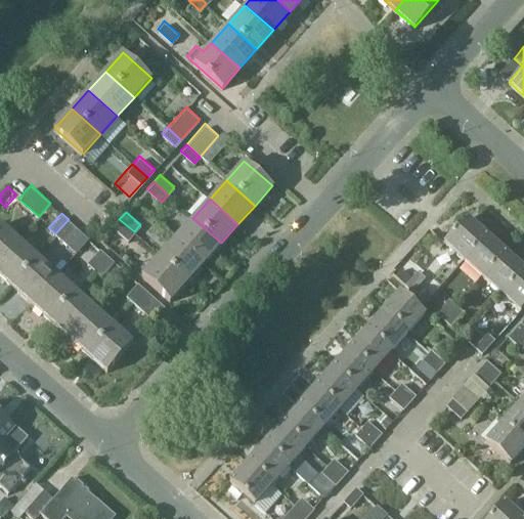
[(444,241),(464,258),(485,234),(466,216),(444,241)]
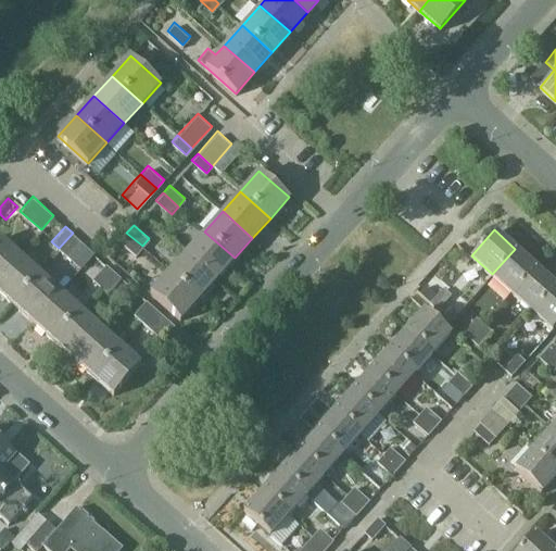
[(204,232),(187,251),(216,278),(235,258),(204,232)]
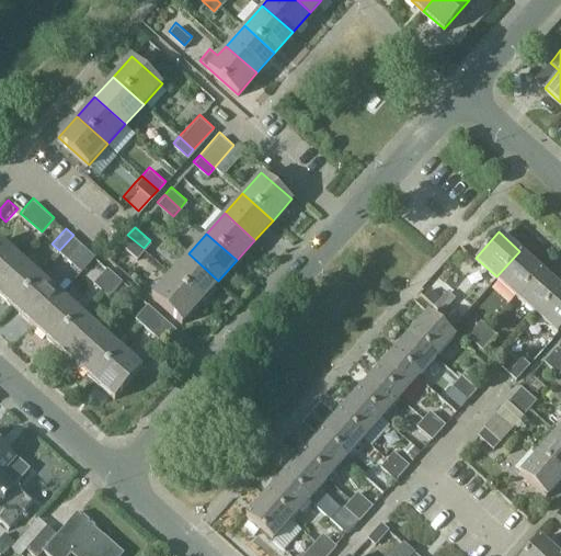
[(67,258),(81,242),(73,235),(59,250),(67,258)]
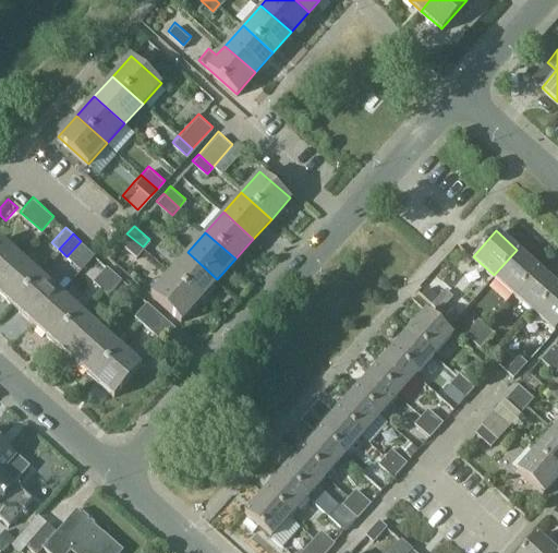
[(143,247),(126,233),(120,241),(136,254),(143,247)]
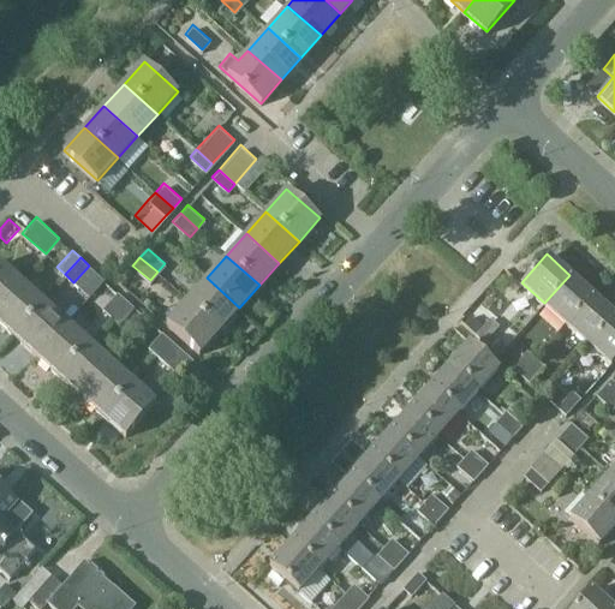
[(0,305),(22,282),(0,262),(0,305)]
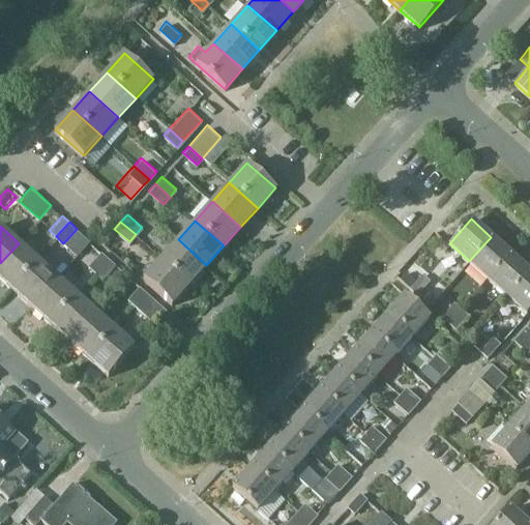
[(509,254),(491,237),(469,261),(488,279),(509,254)]
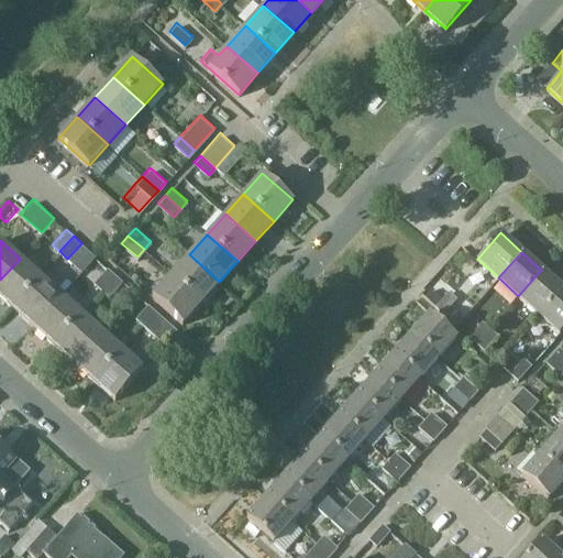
[(189,254),(170,275),(200,302),(219,282),(189,254)]
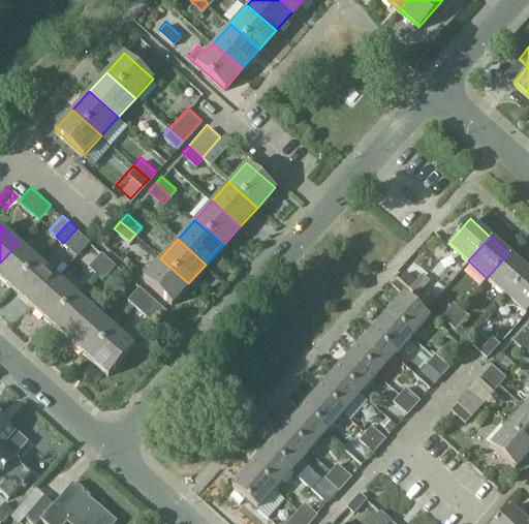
[(19,243),(0,263),(0,277),(12,288),(37,259),(19,243)]
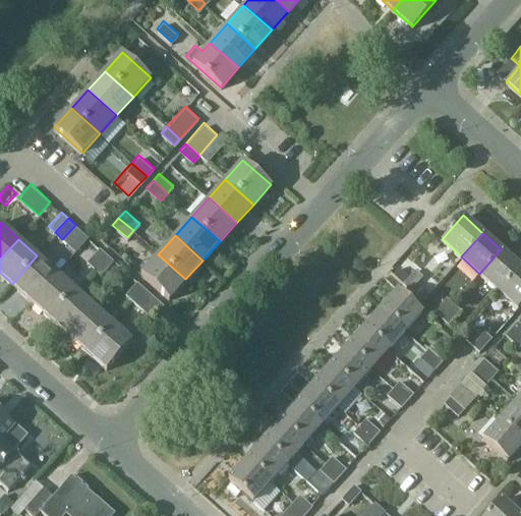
[(93,266),(106,251),(99,245),(85,260),(93,266)]
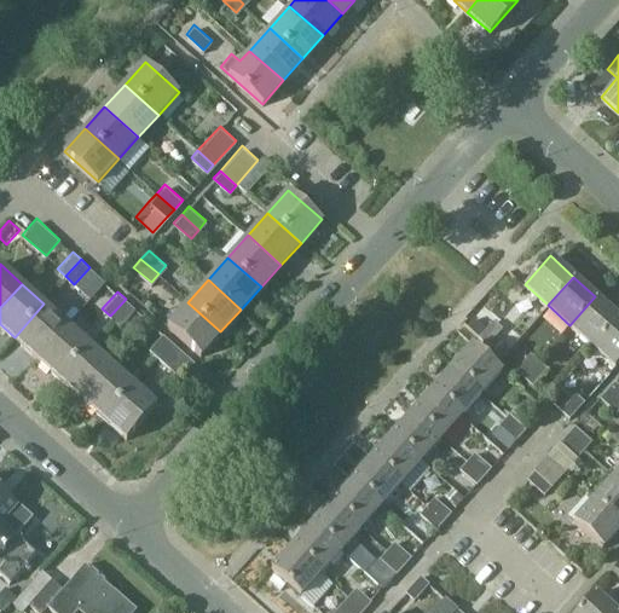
[(618,317),(595,296),(570,325),(591,345),(618,317)]
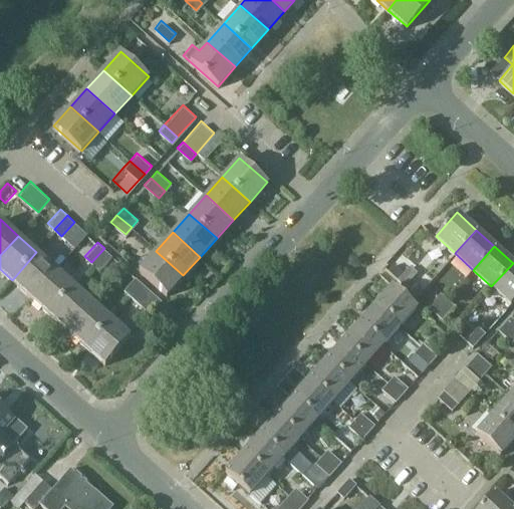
[(98,269),(111,255),(104,248),(91,262),(98,269)]
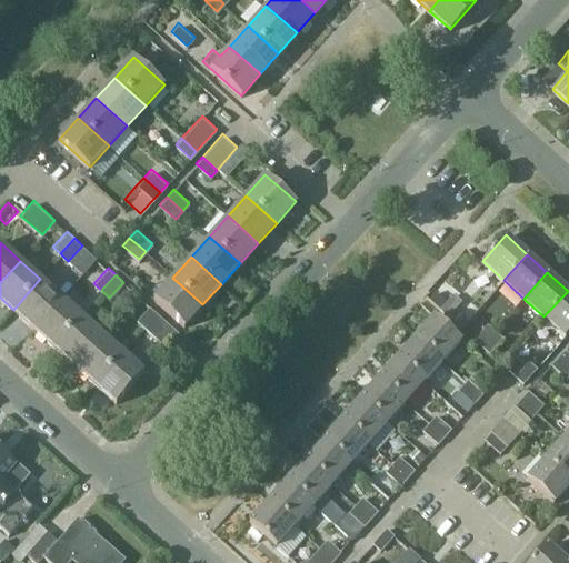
[(452,290),(453,291),(458,287),(445,275),(427,295),(439,307),(452,290)]
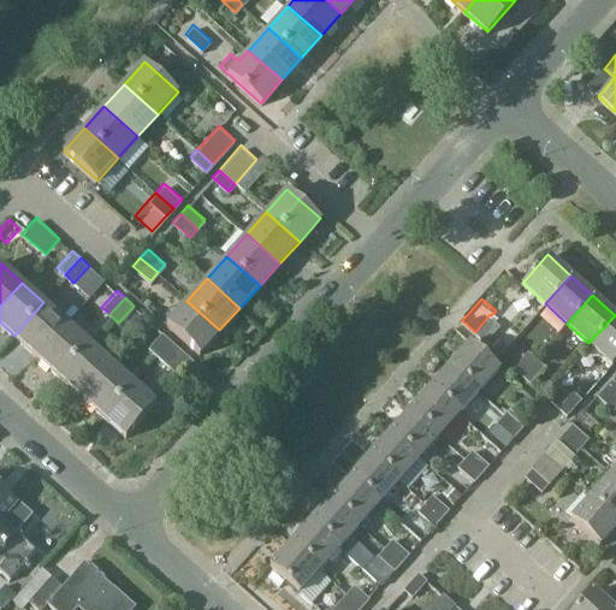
[(187,301),(166,324),(199,353),(219,330),(187,301)]
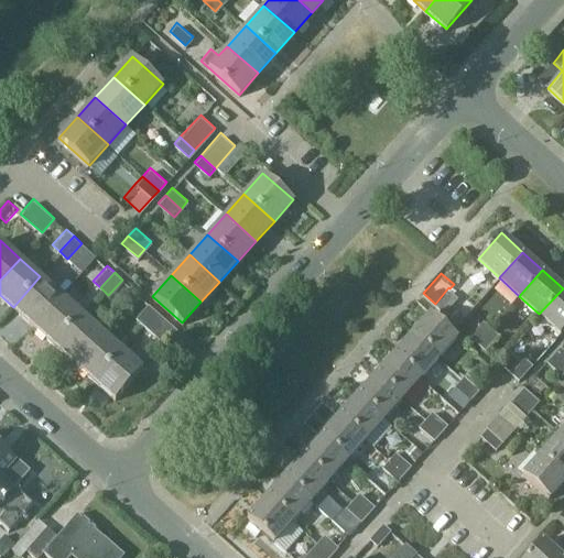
[(40,276),(13,307),(33,325),(61,295),(40,276)]
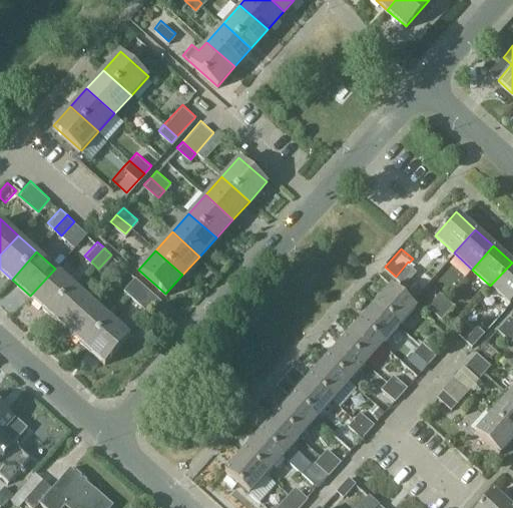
[(512,299),(512,263),(490,286),(509,304),(512,299)]
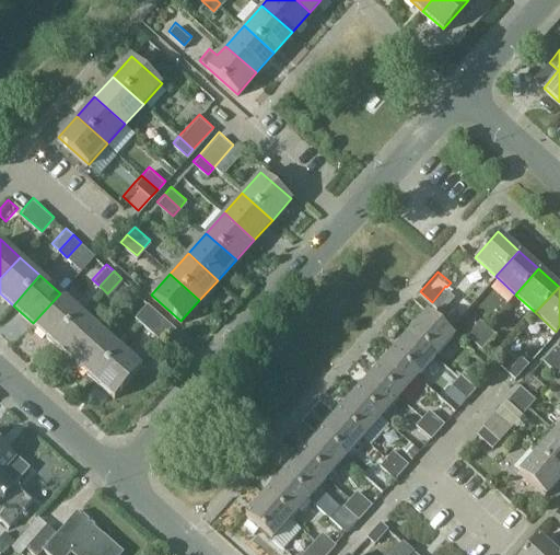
[(60,293),(33,323),(53,342),(80,311),(60,293)]
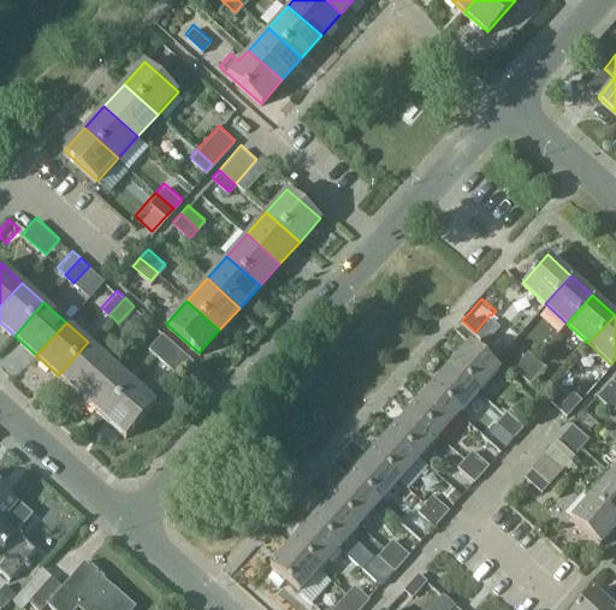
[(158,354),(171,338),(161,330),(147,345),(158,354)]
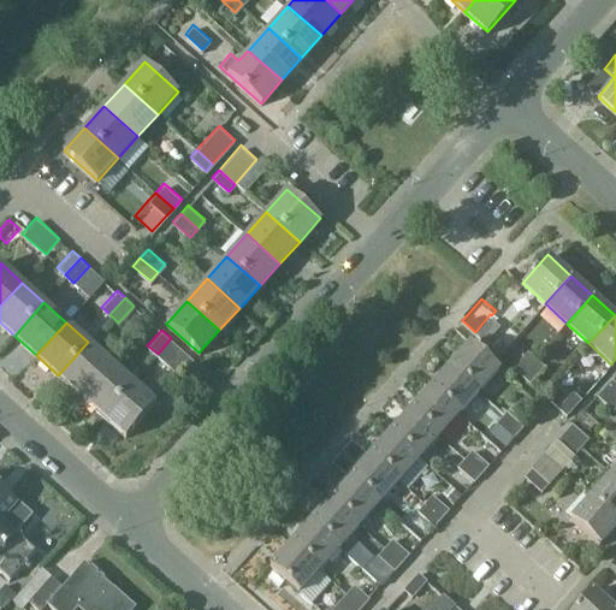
[(179,374),(181,372),(194,359),(171,338),(158,354),(179,374)]
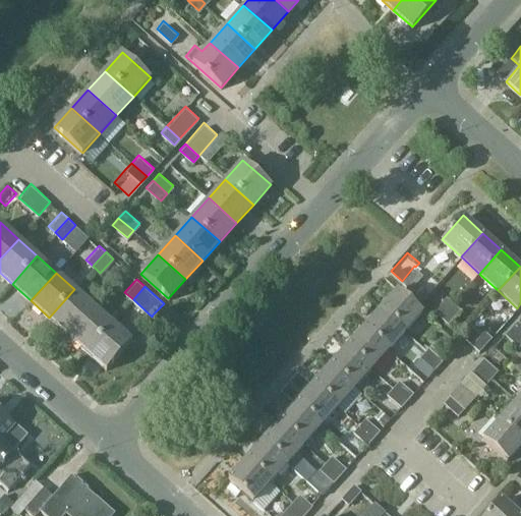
[(74,289),(49,318),(68,334),(93,306),(74,289)]
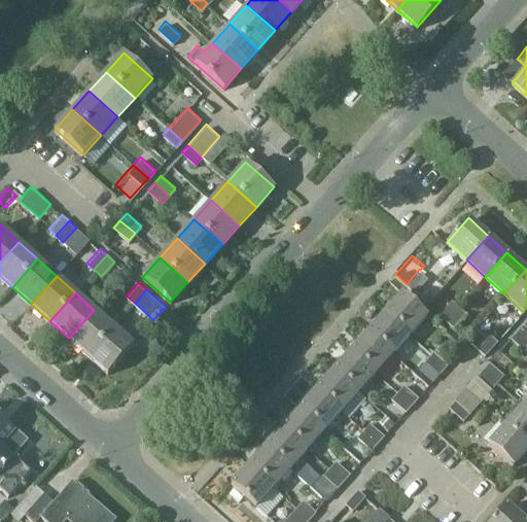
[(401,292),(384,312),(409,335),(426,315),(401,292)]
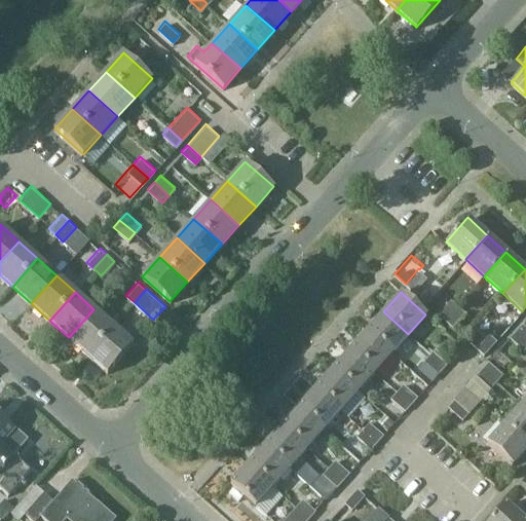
[(445,319),(457,303),(450,297),(438,311),(445,319)]
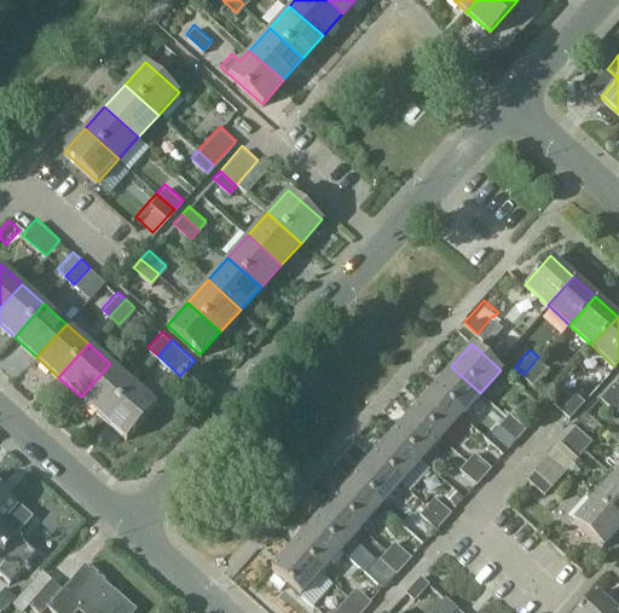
[(532,382),(547,365),(538,357),(524,375),(532,382)]
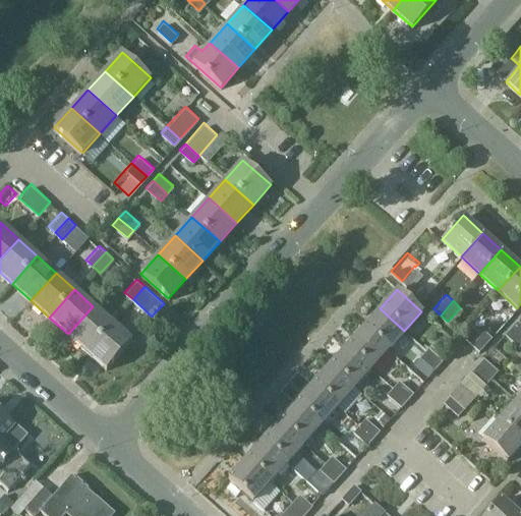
[(93,306),(68,334),(87,351),(112,323),(93,306)]
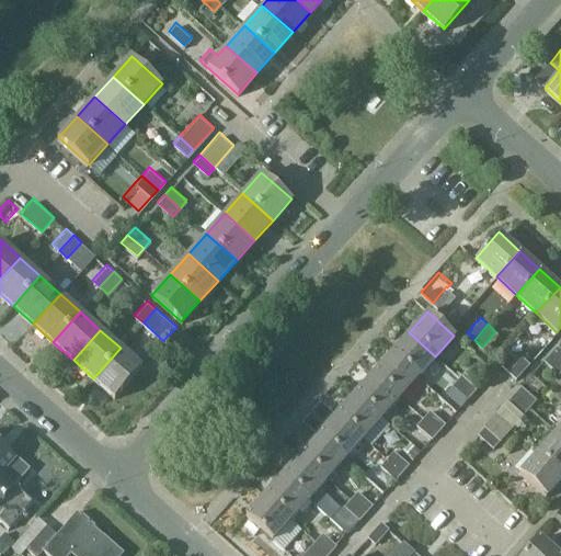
[(435,356),(409,332),(390,352),(418,376),(435,356)]
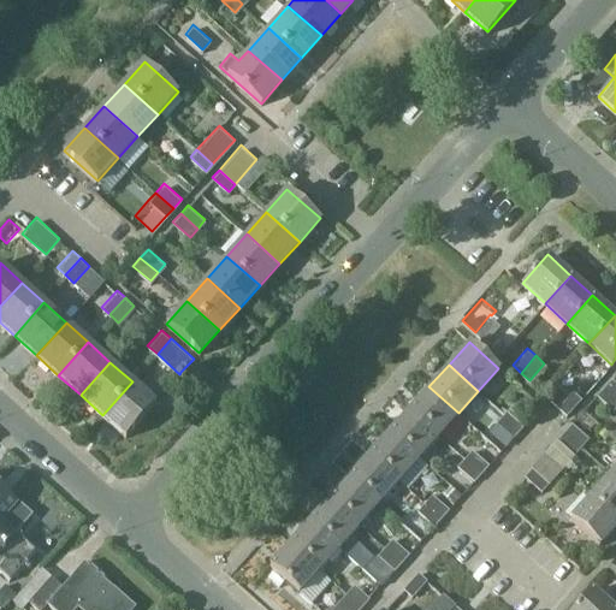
[(615,379),(611,375),(604,384),(615,395),(615,379)]
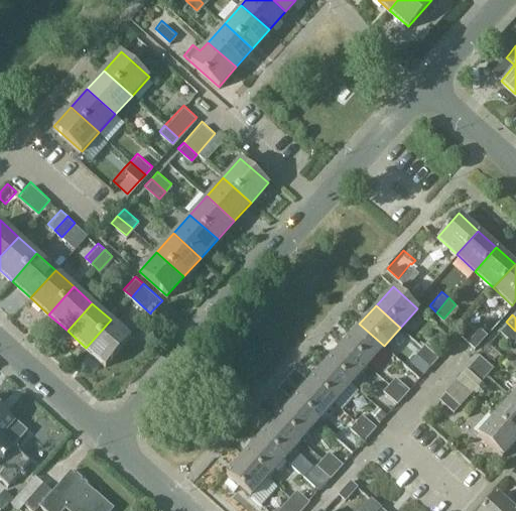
[(111,320),(86,348),(105,365),(130,337),(111,320)]
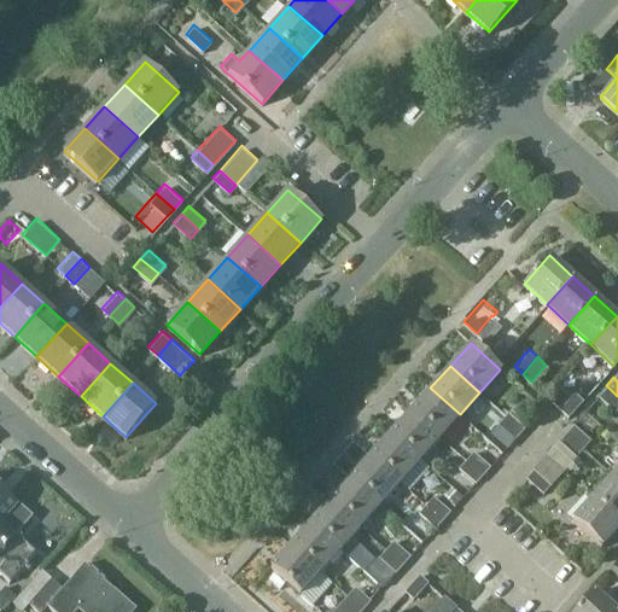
[(617,406),(617,396),(606,385),(598,395),(616,409),(617,406)]
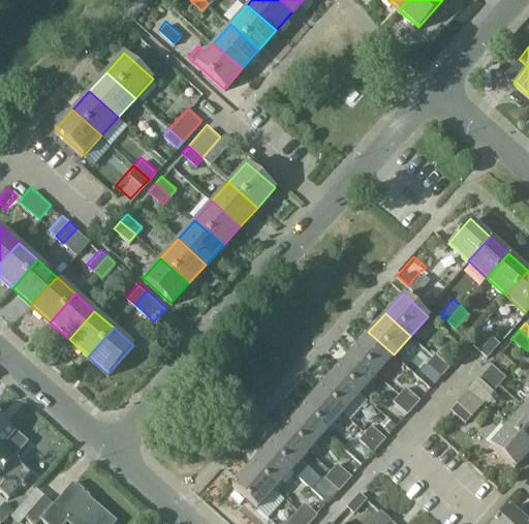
[(394,355),(368,332),(351,350),(376,374),(394,355)]
